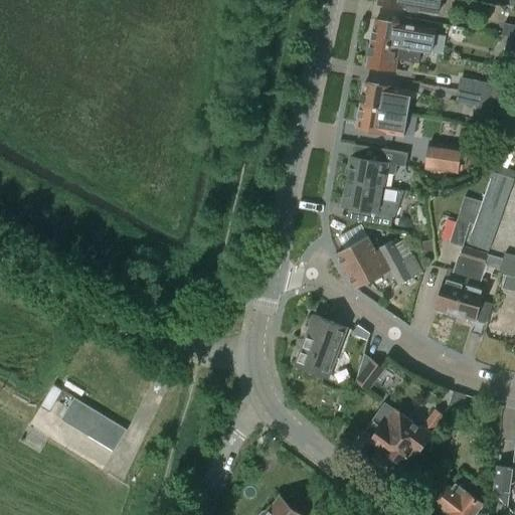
[(378,0),(378,2),(439,13),(441,0),(378,0)]
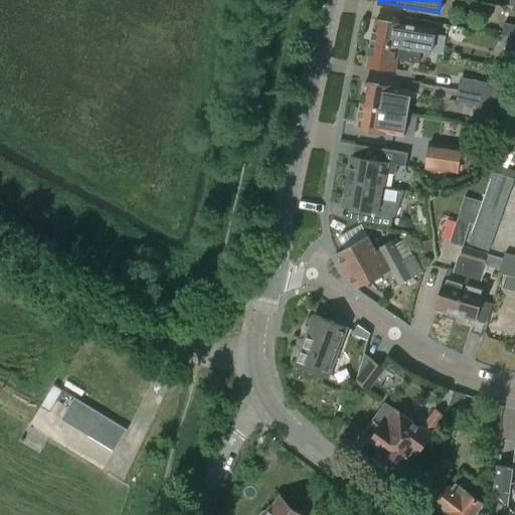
[(375,20),(371,43),(399,48),(420,52),(431,54),(436,30),(375,20)]
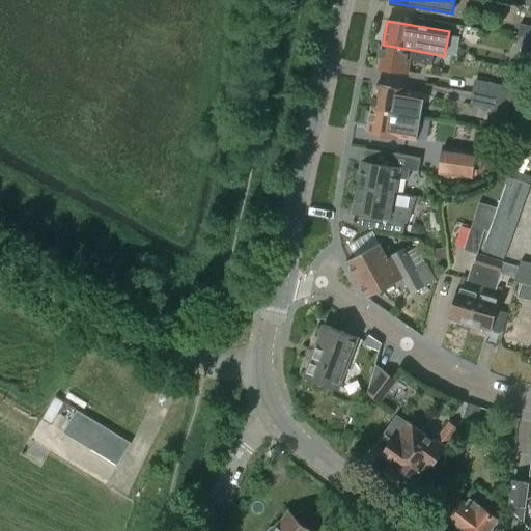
[(518,35),(530,37),(530,25),(520,23),(518,35)]
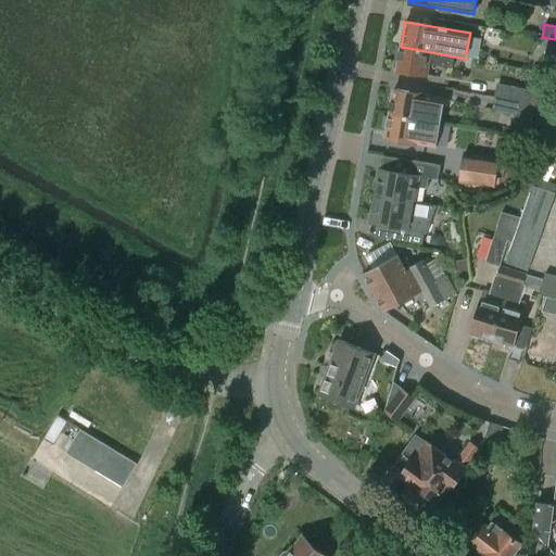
[(555,46),(546,43),(541,72),(555,75),(555,73),(555,46)]
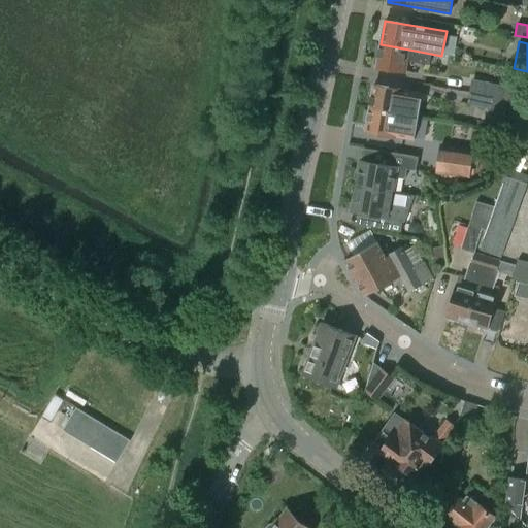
[(409,50),(381,44),(376,67),(405,72),(407,60),(429,63),(431,54),(409,50)]
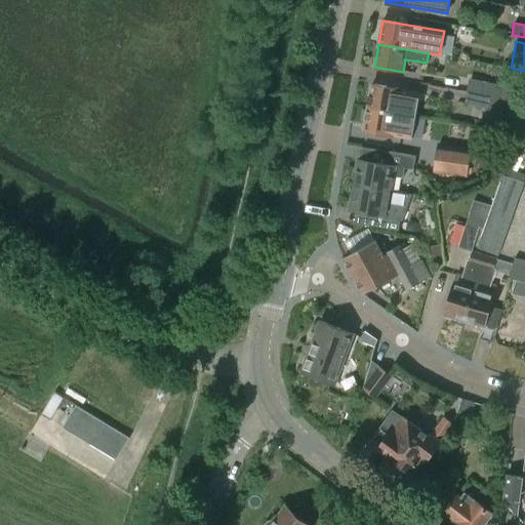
[(469,79),(467,92),(521,102),(524,83),(524,75),(512,72),(508,87),(484,81),(469,79)]
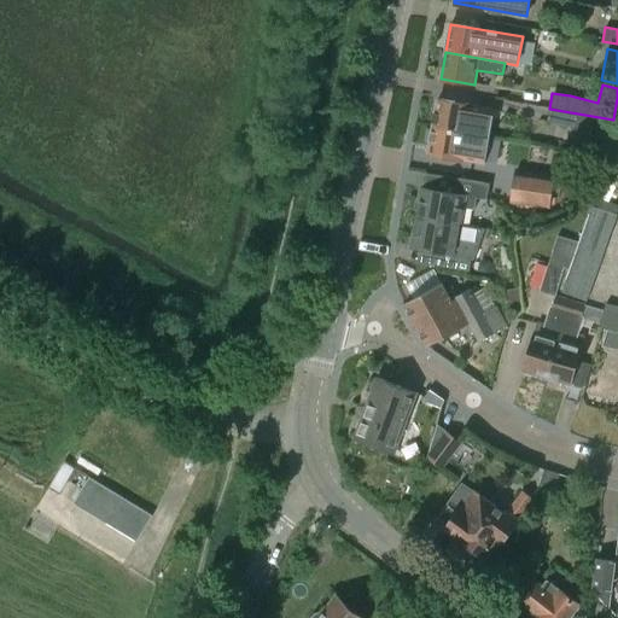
[(437,99),(432,127),(488,136),(493,109),(437,99)]
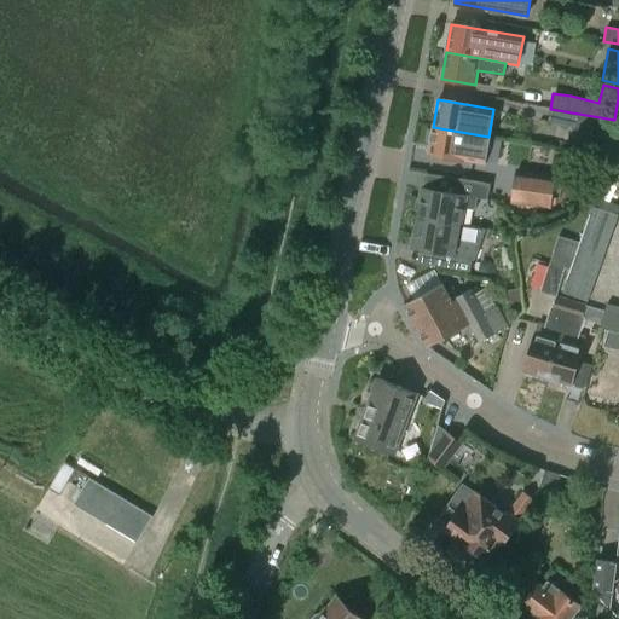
[(614,120),(550,109),(548,123),(563,126),(591,132),(609,136),(614,120)]
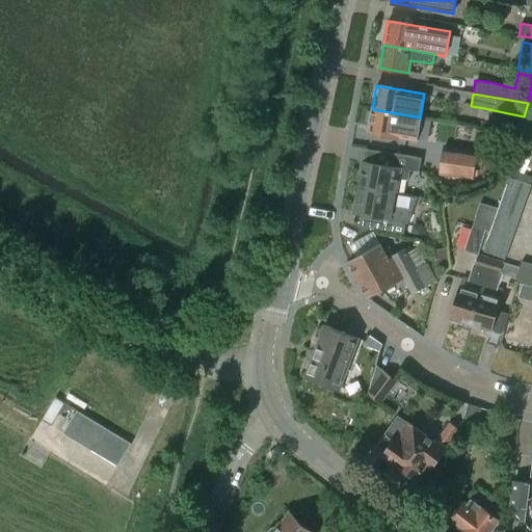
[(420,117),(372,109),(368,132),(417,140),(420,117)]
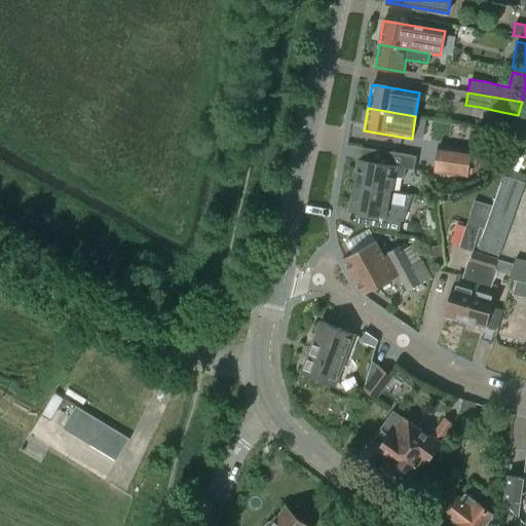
[(435,173),(465,178),(471,151),(439,146),(435,173)]
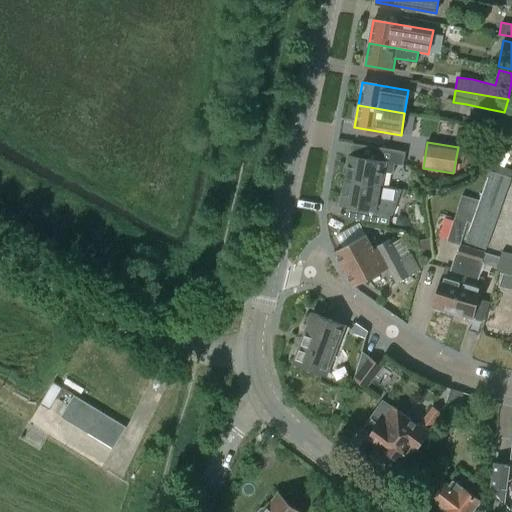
[(350,155),(345,180),(381,186),(383,174),(393,175),(395,164),(403,165),(405,152),(380,148),(352,144),(350,155)]
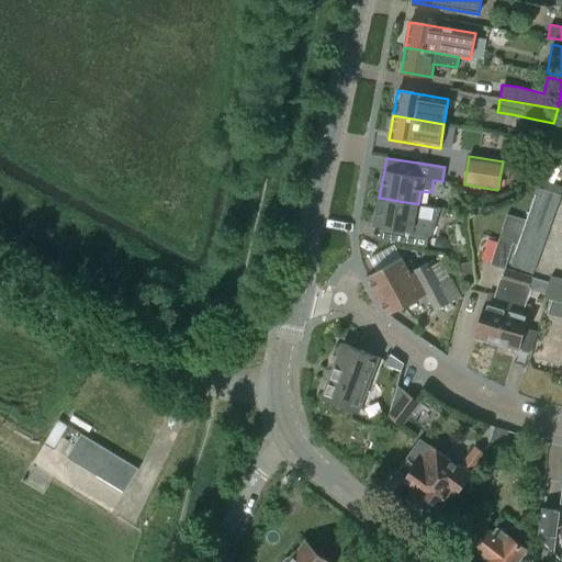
[(539,187),(535,199),(557,206),(561,195),(539,187)]
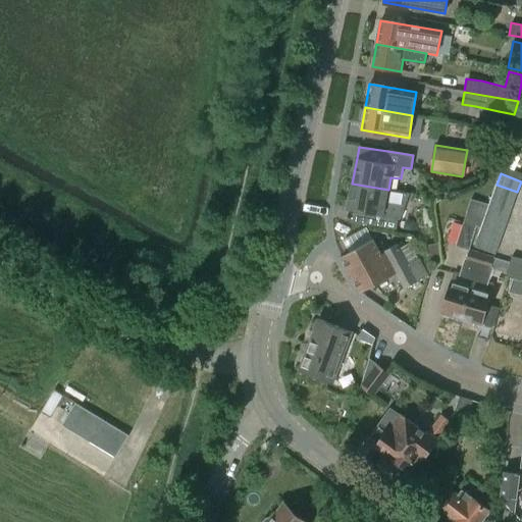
[(388,190),(352,184),(348,209),(357,210),(355,222),(372,224),(397,229),(401,207),(388,205),(388,203),(386,203),(388,190)]
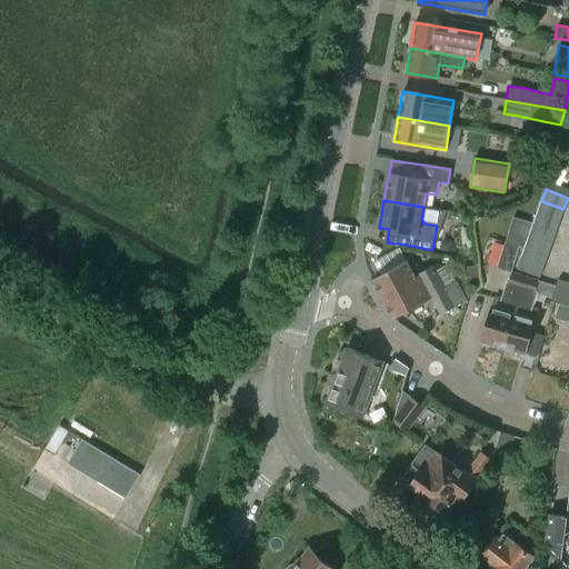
[(541,203),(537,212),(560,221),(563,211),(563,209),(541,201),(541,203)]
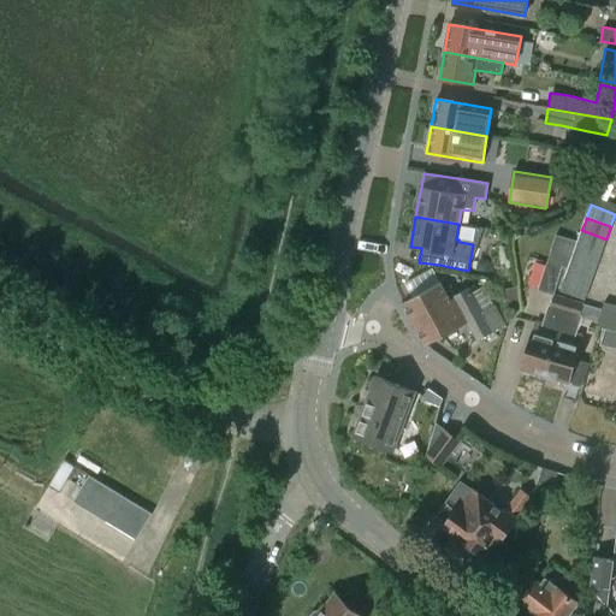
[(578,241),(578,242),(602,252),(605,243),(606,240),(581,230),(580,234),(578,241)]
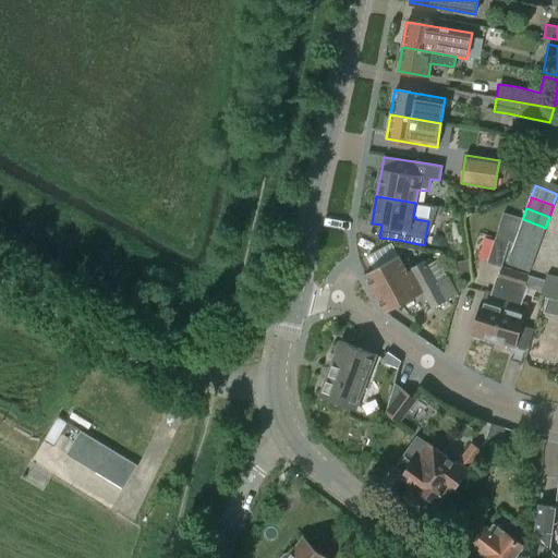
[(487,263),(501,268),(502,266),(509,242),(513,243),(514,242),(519,230),(523,219),(523,218),(502,213),(487,263)]
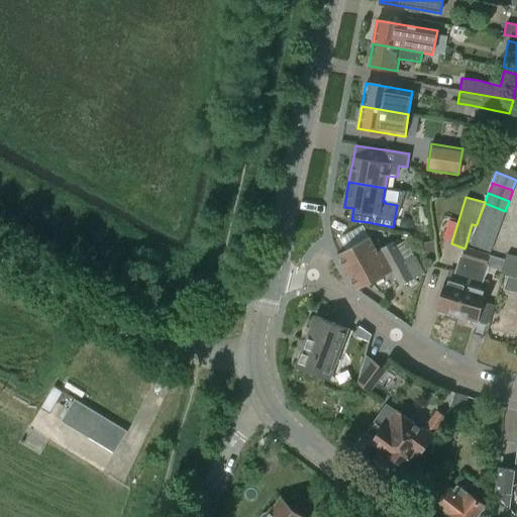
[(485,203),(481,213),(502,221),(503,216),(505,211),(485,203)]
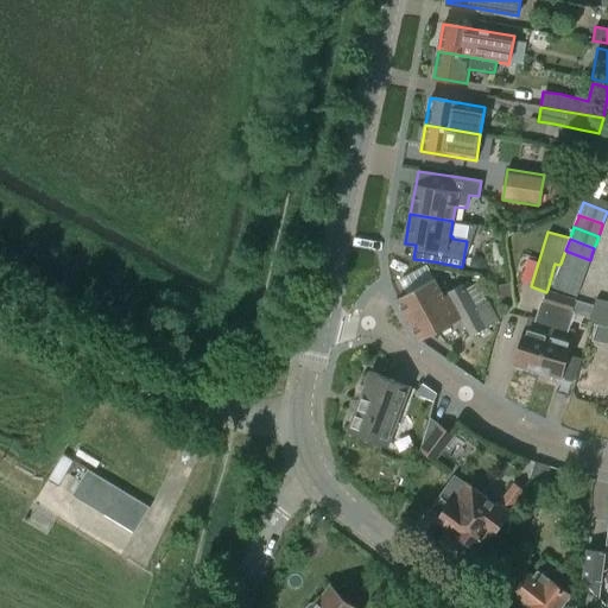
[(565,251),(561,264),(586,272),(587,268),(590,260),(565,251)]
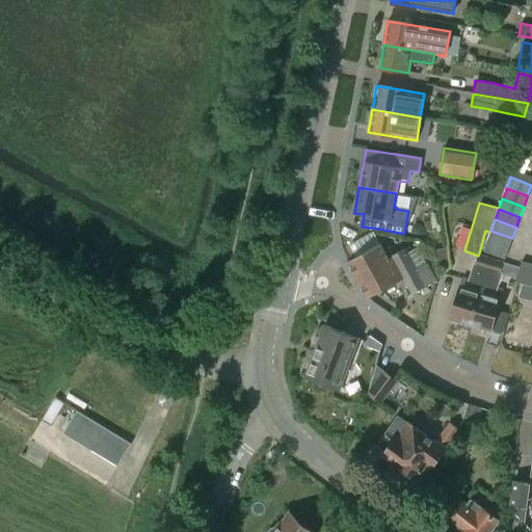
[(487,239),(486,241),(509,248),(509,246),(512,238),(490,231),(489,232),(487,239)]
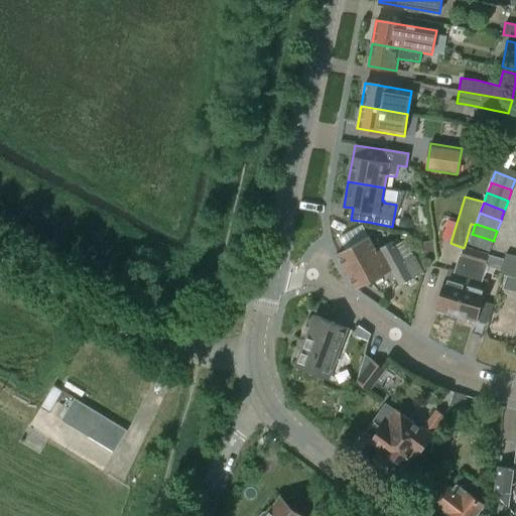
[(472,234),(469,244),(490,251),(494,241),(472,234)]
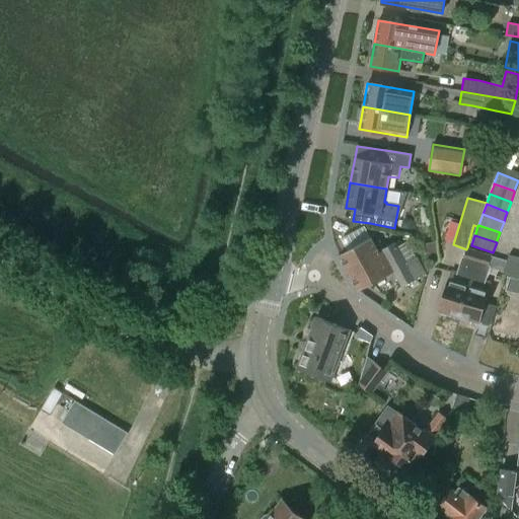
[(383,251),(379,253),(371,238),(340,255),(359,291),(394,272),(402,287),(425,275),(416,258),(406,264),(396,245),(394,244),(383,250),(383,251)]
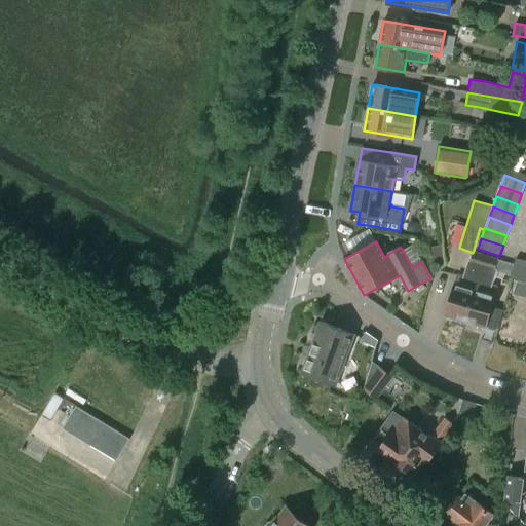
[(434,257),(443,260),(442,246),(431,247),(434,257)]
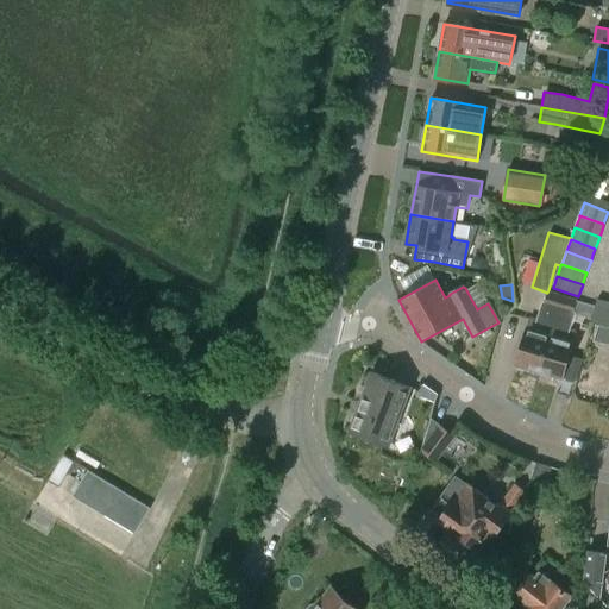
[(518,364),(540,371),(564,295),(548,290),(547,293),(542,305),(540,303),(533,328),(529,327),(518,364)]
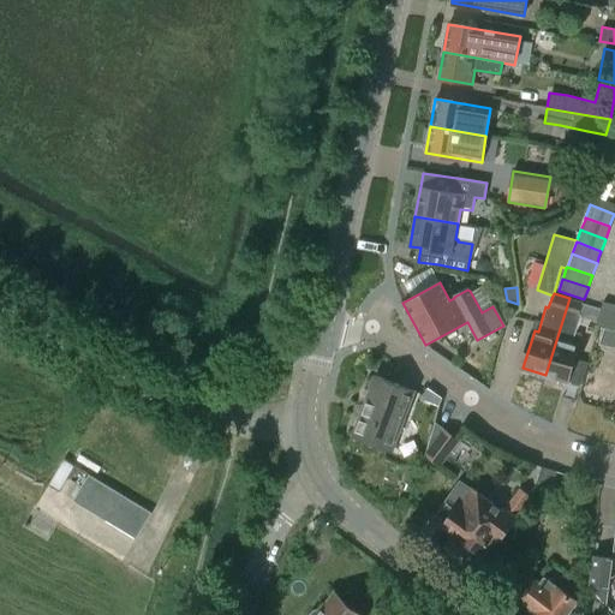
[(569,298),(545,375),(568,382),(580,345),(579,345),(581,334),(575,333),(580,317),(597,321),(601,309),(583,303),(583,302),(569,298)]
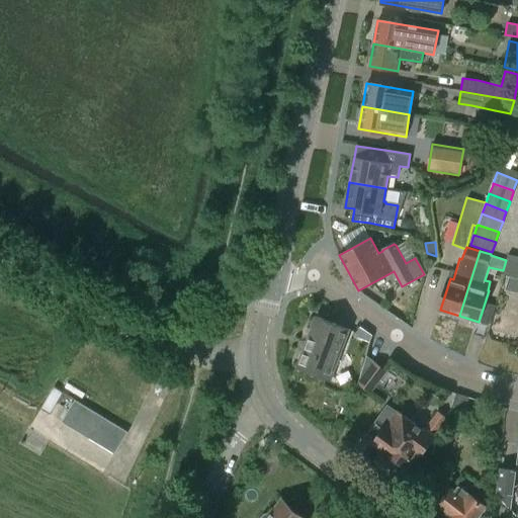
[(517,256),(508,254),(506,260),(503,270),(502,274),(513,277),(517,258),(517,256)]
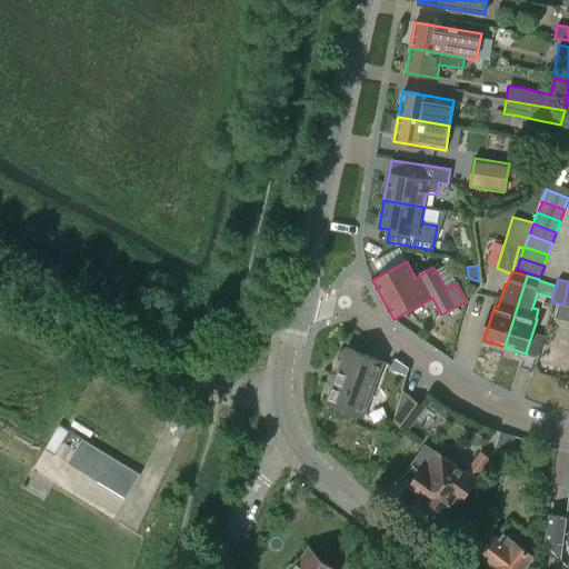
[(326,403),(363,417),(383,361),(346,348),(326,403)]
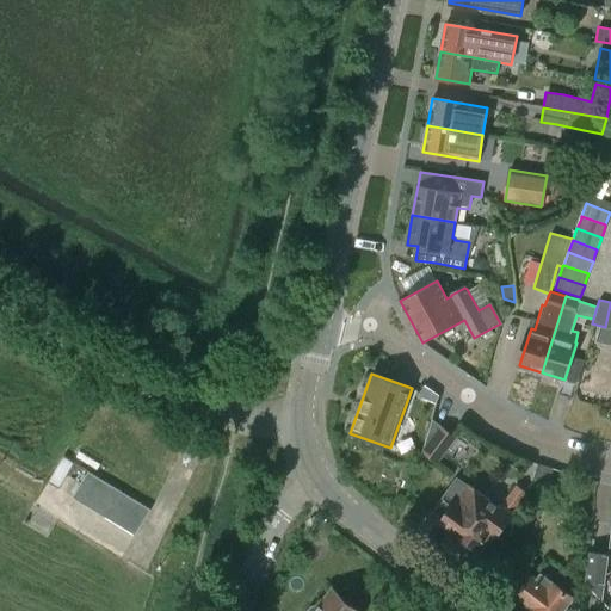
[(436,403),(437,400),(439,396),(426,386),(419,397),(436,403)]
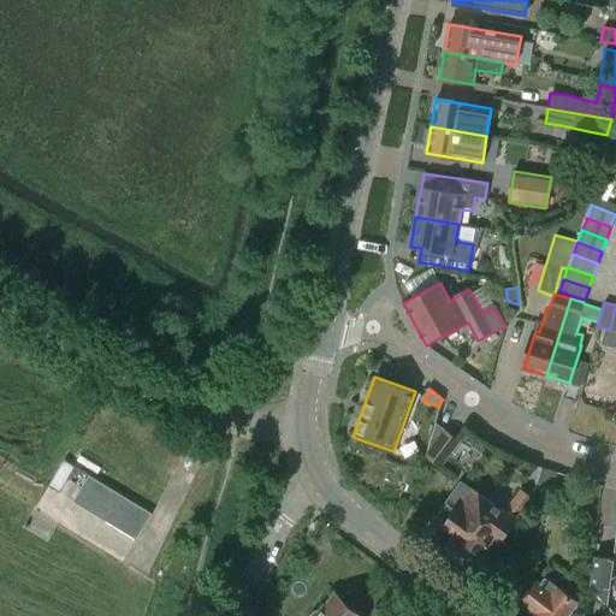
[(437,425),(426,456),(442,467),(458,445),(455,443),(456,439),(437,425)]
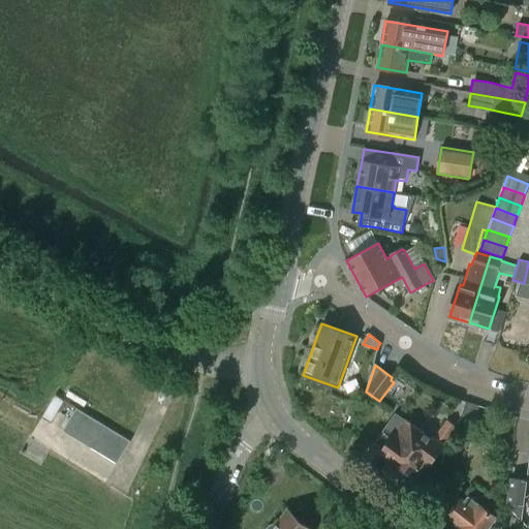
[(51,394),(39,414),(60,426),(71,404),(51,394)]
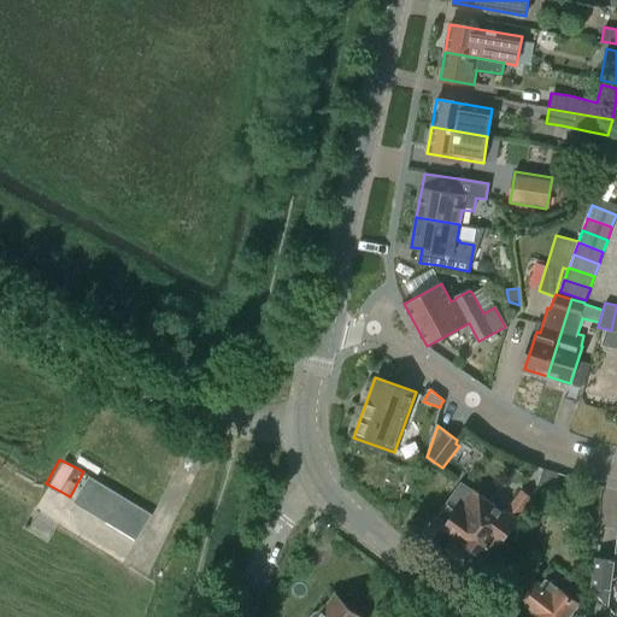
[(533,504),(548,507),(558,472),(544,469),(533,504)]
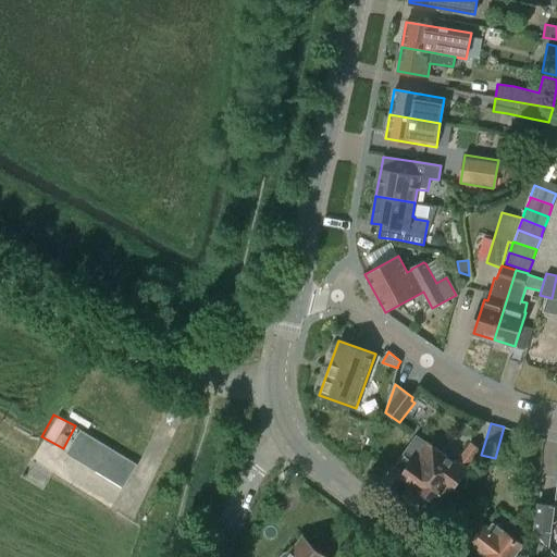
[(72,452),(123,482),(134,465),(83,434),(72,452)]
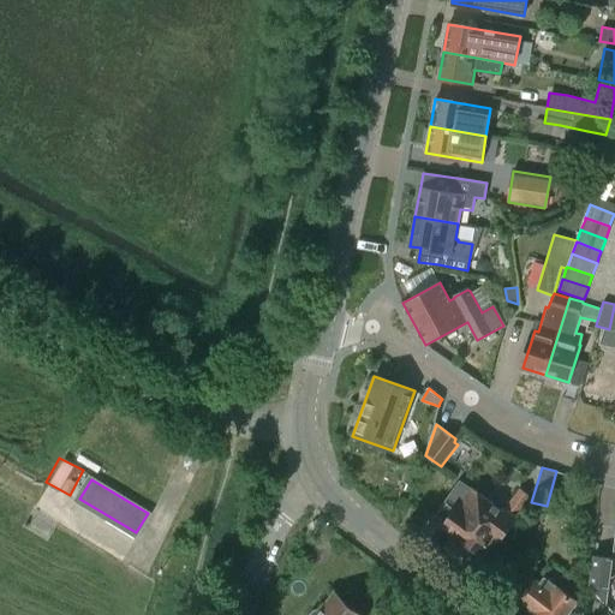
[(447,523),(446,524),(465,538),(465,539),(482,553),(495,536),(500,539),(531,496),(517,485),(500,509),(471,488),(458,507),(458,508),(447,501),(436,515),(447,523)]
